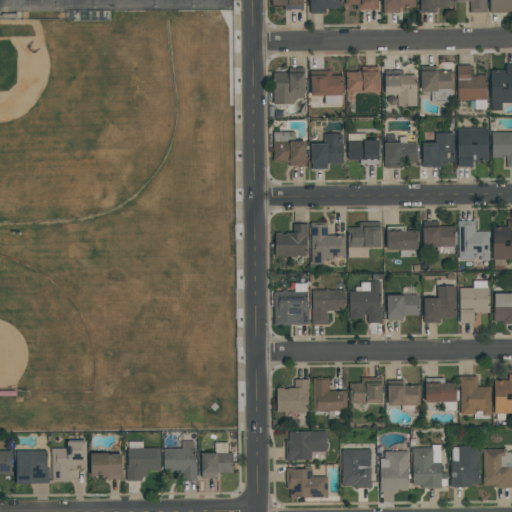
[(302,0),(271,0),(271,8),(303,7),(302,0)]
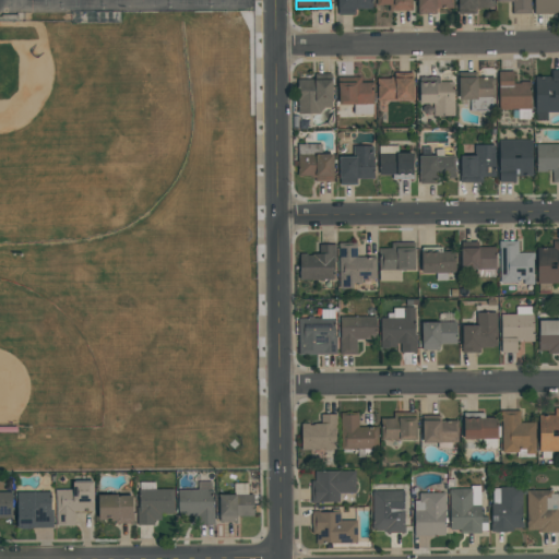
[(337,0),(339,15),(356,14),(356,10),(372,10),(371,0),(337,0)]
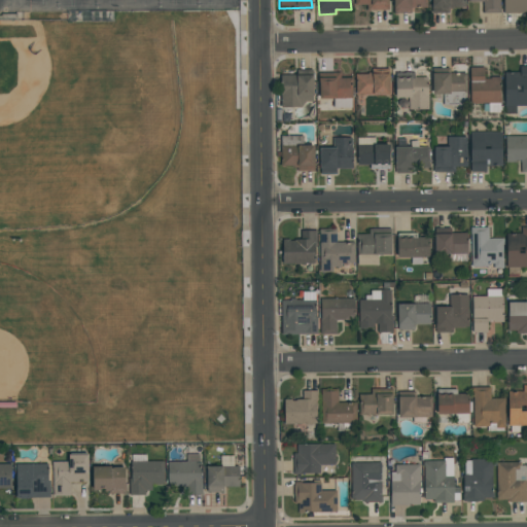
[(388,10),(387,0),(356,0),(356,5),(366,5),(366,9),(388,10)]
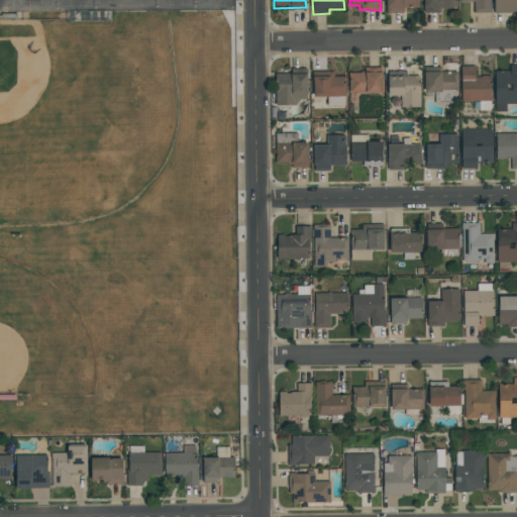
[(386,0),(386,13),(405,13),(404,8),(419,8),(418,0),(386,0)]
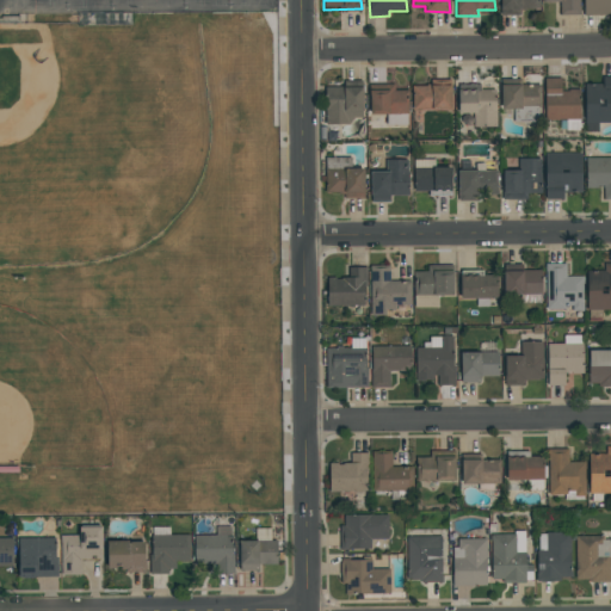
[(538,0),(500,0),(501,14),(522,14),(522,10),(539,8),(538,0)]
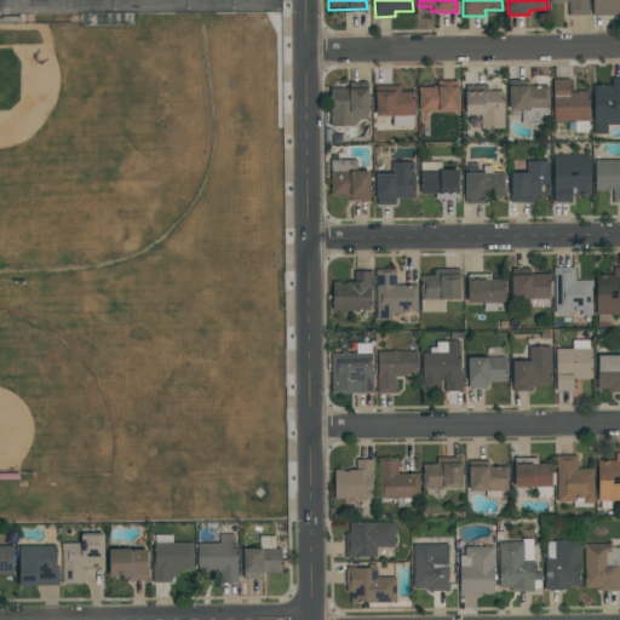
[(551,0),(552,3),(568,3),(568,16),(589,15),(587,0),(551,0)]
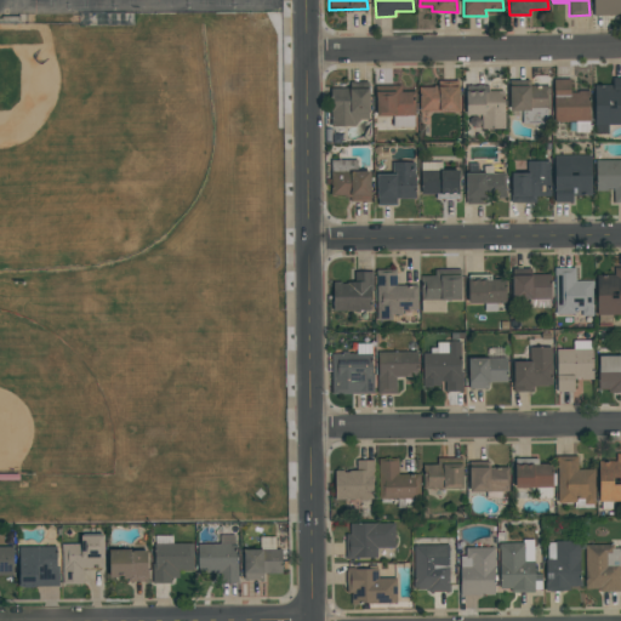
[(620,0),(593,0),(594,15),(620,13),(620,0)]
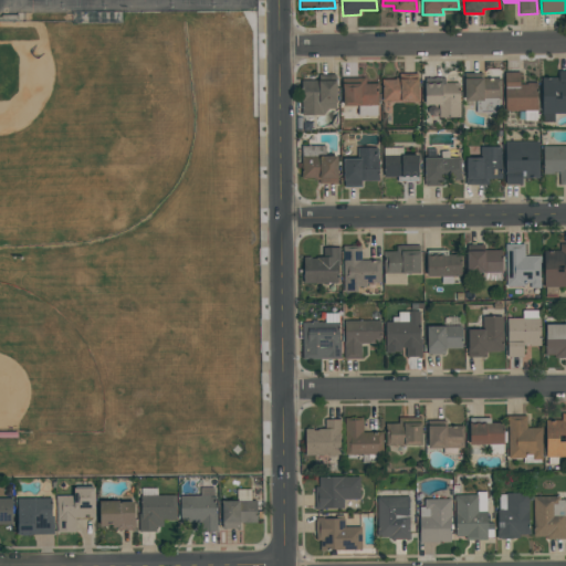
[(542,77),(542,114),(565,114),(565,70),(557,71),(557,77),(542,77)]
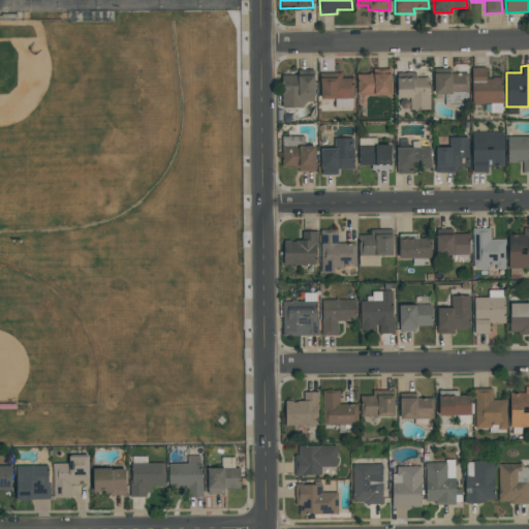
[(502,78),(486,78),(486,67),(472,67),(471,103),(502,103),(502,78)]
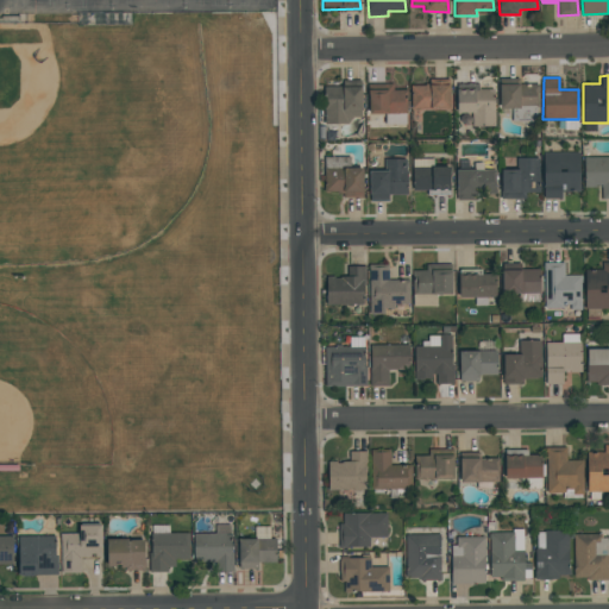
[(450,110),(450,80),(429,80),(429,85),(412,85),(412,111),(450,110)]
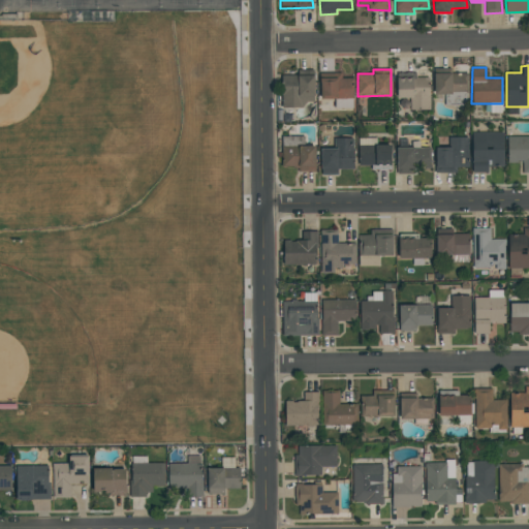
[(353,78),(341,78),(341,72),(319,72),(320,99),(354,98),(353,78)]
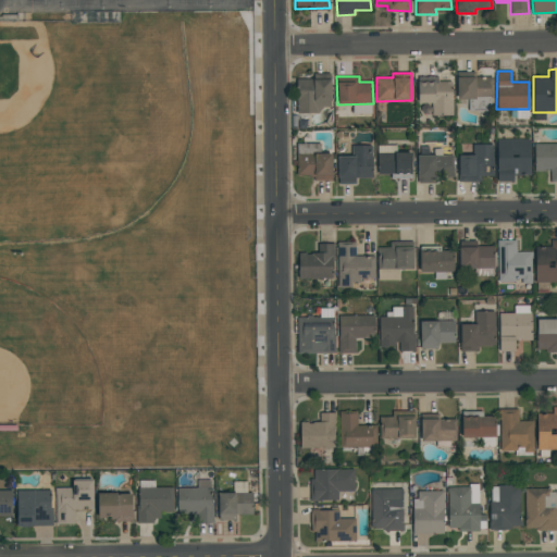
[(457,76),(457,98),(490,99),(491,77),(457,76)]
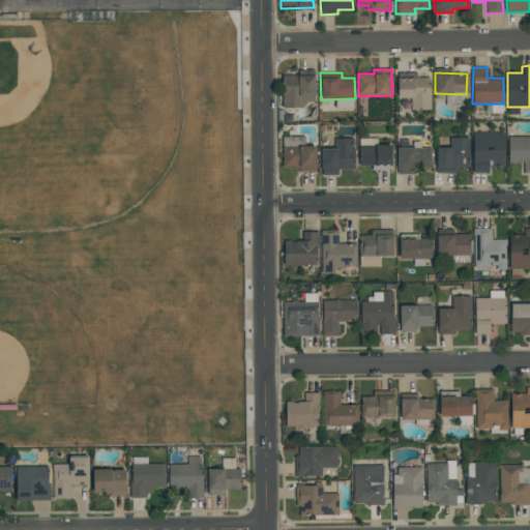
[(399,98),(411,98),(411,111),(431,110),(430,78),(417,79),(417,74),(398,75),(399,98)]
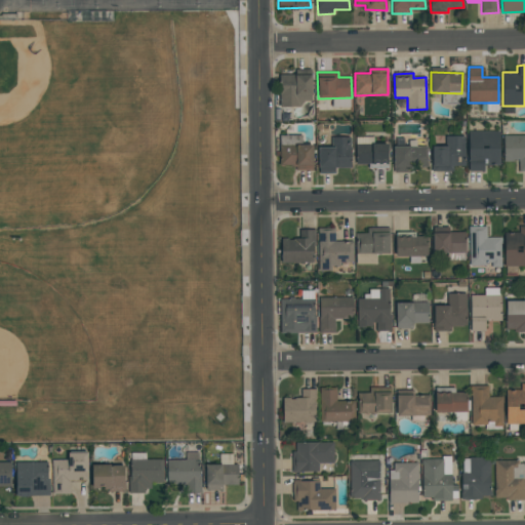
[(469,131),(469,171),(484,171),(484,166),(499,165),(499,131),(469,131)]
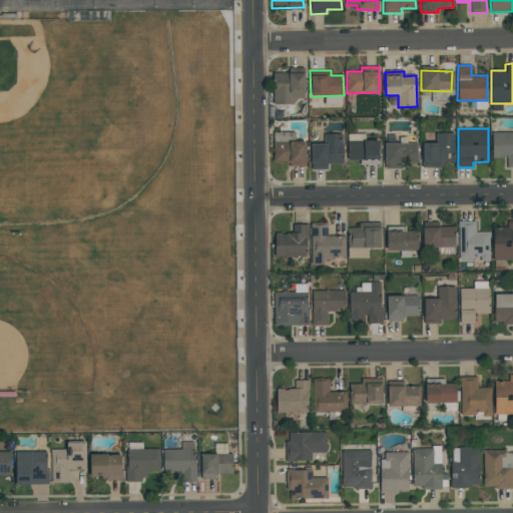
[(273,131),(274,162),(289,162),(289,166),(306,166),(306,139),(294,140),(293,131),(273,131)]
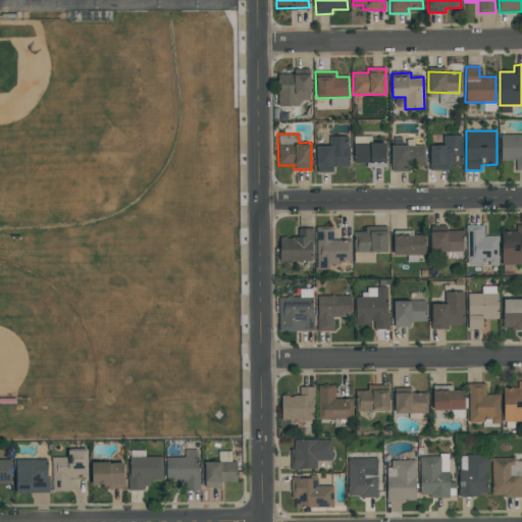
[(317,172),(333,172),(333,167),(349,167),(348,135),(329,136),(329,145),(316,145),(317,172)]
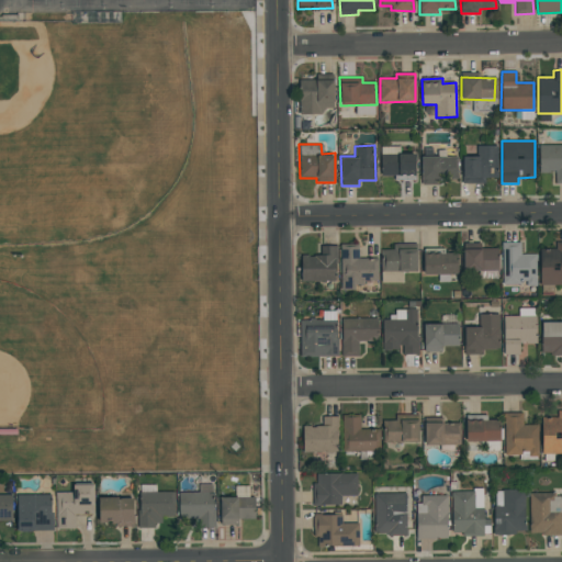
[(462,156),(463,184),(485,183),(485,179),(497,178),(497,145),(470,146),(470,156),(462,156)]
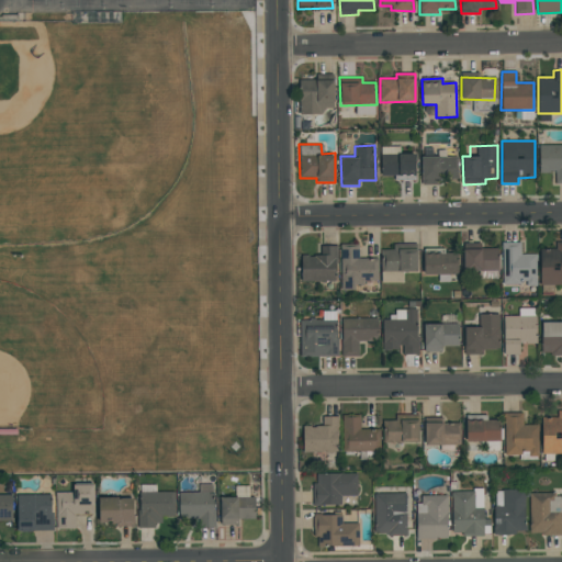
[(555,183),(561,183),(561,145),(539,146),(539,172),(554,172),(555,183)]
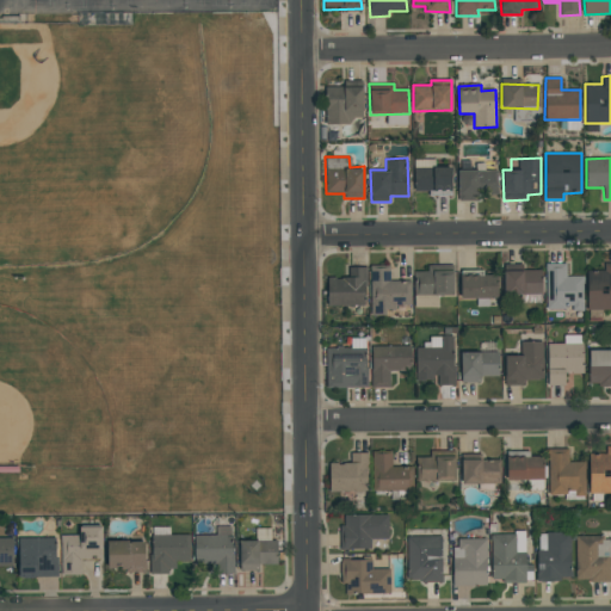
[(414,191),(430,191),(430,195),(451,196),(451,166),(436,166),(436,160),(414,159),(414,191)]
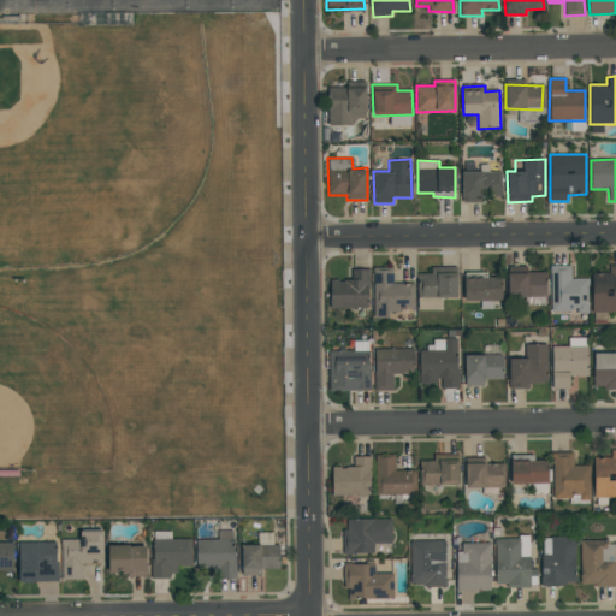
[(462,171),(462,202),(483,202),(483,193),(501,194),(502,171),(462,171)]
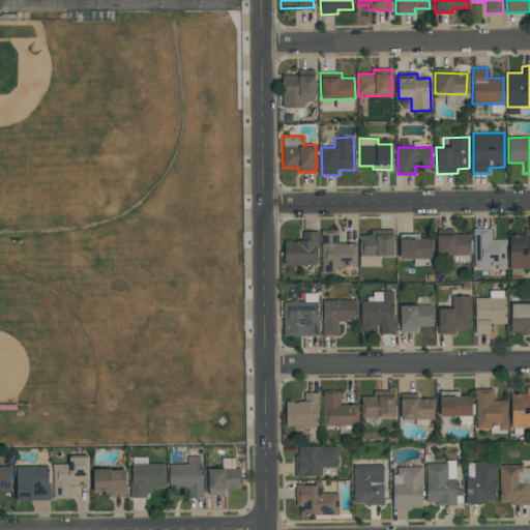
[(474,268),(497,268),(497,269),(506,270),(506,240),(492,240),(492,229),(474,228),(474,268)]
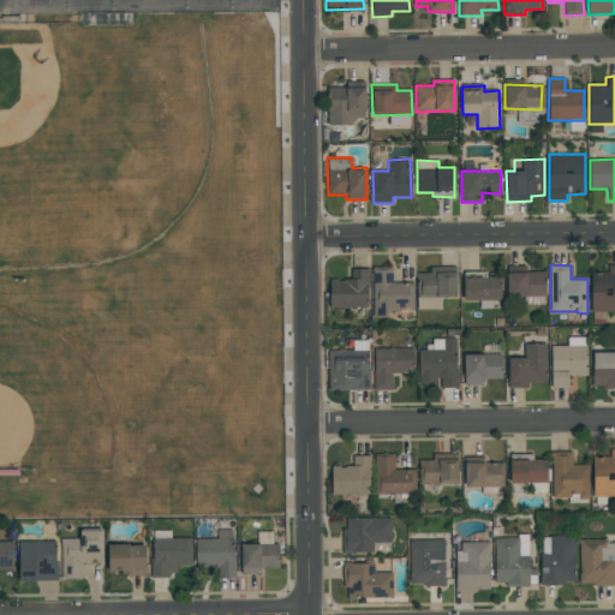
[(614,312),(614,264),(608,264),(608,273),(591,273),(591,312),(614,312)]
